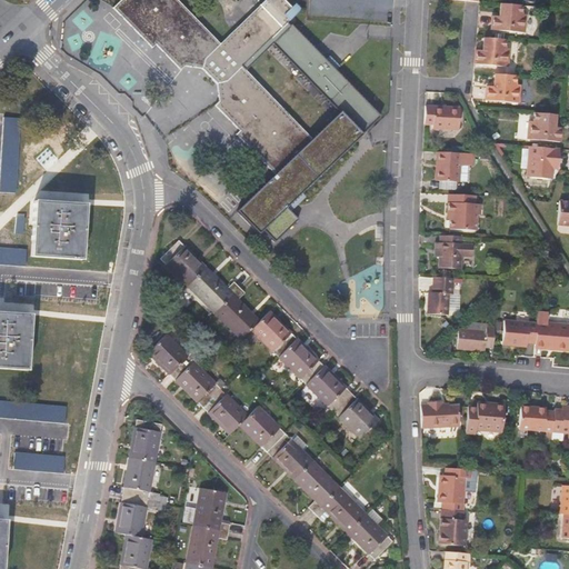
[(287,208),(301,192),(380,117),(291,26),(290,27),(287,23),(290,21),(285,15),(292,7),(285,0),(265,0),(220,43),(177,0),(121,0),(112,9),(152,49),(156,47),(180,71),(183,67),(199,70),(213,86),(219,101),(215,106),(239,131),(236,136),(275,175),(237,211),(259,233),(262,230),(275,242),(298,219),(291,213),(287,208)]
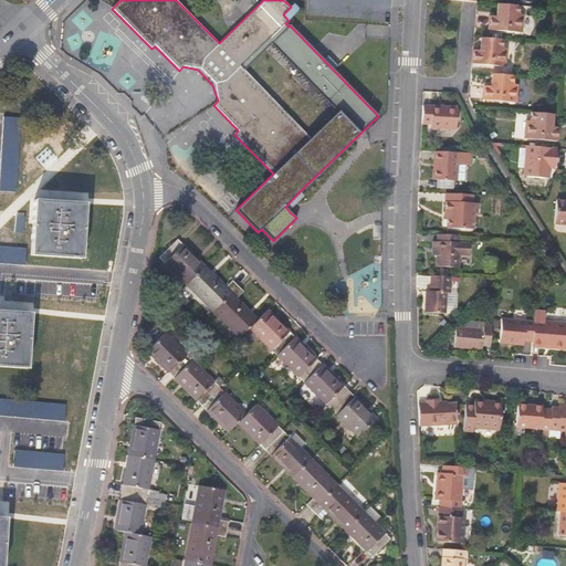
[(295,3),(291,7),(283,14),(289,21),(301,9),(295,3)]
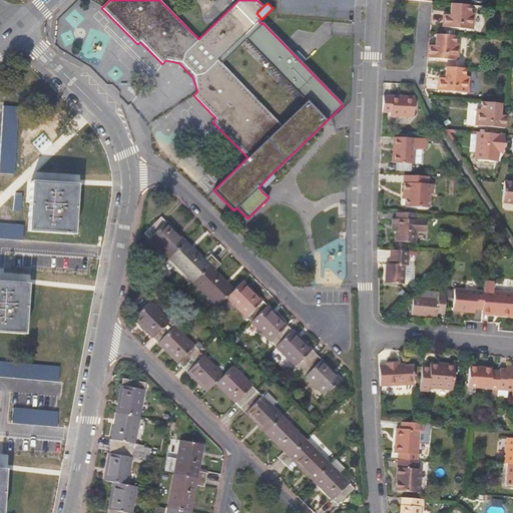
[(472,13),(472,5),(460,4),(453,3),(452,14),(446,14),(445,27),(474,29),(476,13),(472,13)]
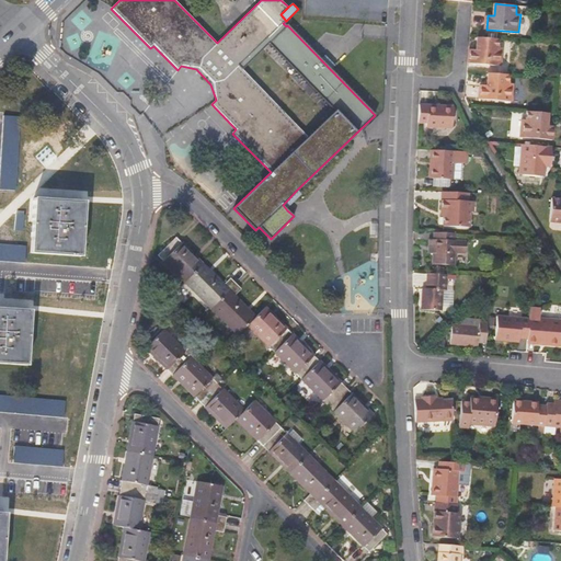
[(71,20),(82,31),(93,21),(81,10),(71,20)]
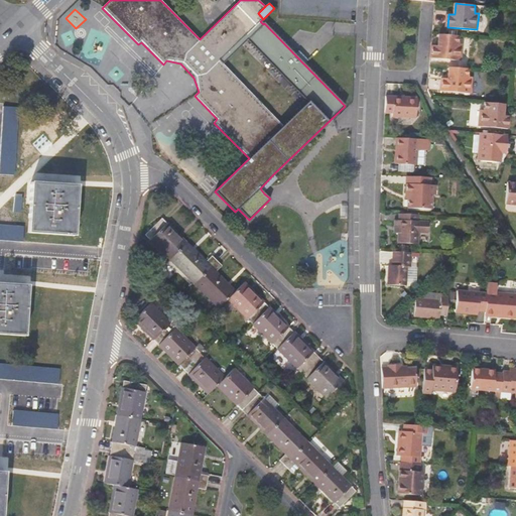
[(436,45),(430,45),(429,57),(460,59),(461,44),(457,43),(457,36),(437,34),(436,45)]
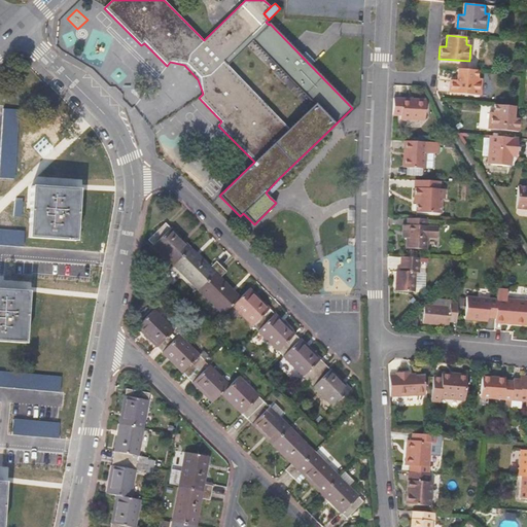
[(502,80),(503,72),(482,70),(481,82),(475,82),(473,94),(504,97),(506,80),(502,80)]
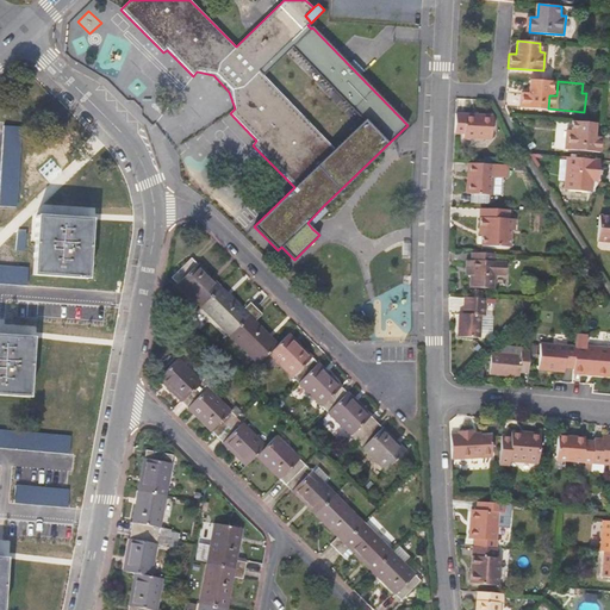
[(493,118),(458,117),(456,132),(456,135),(465,136),(465,141),(493,142),(493,118)]
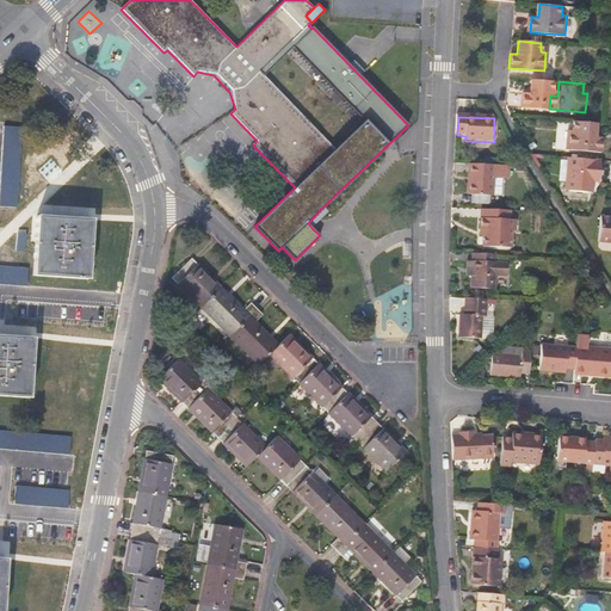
[(598,137),(599,123),(574,122),(574,131),(569,131),(568,149),(604,153),(604,137),(598,137)]
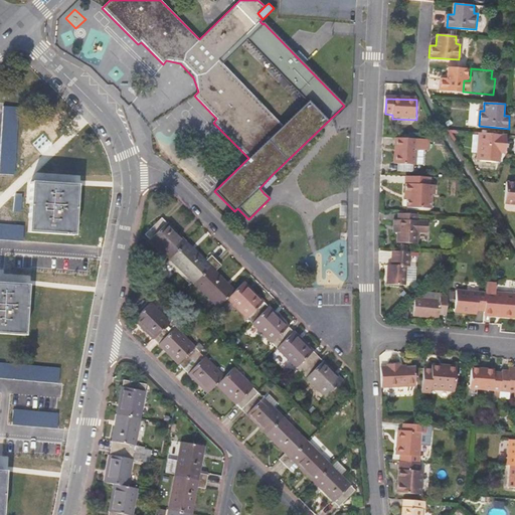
[(18,107),(3,106),(0,145),(0,173),(14,175),(18,107)]
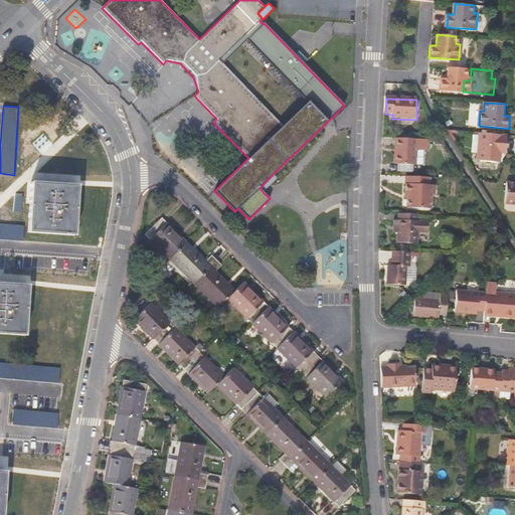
[(501,162),(501,153),(502,147),(507,147),(508,135),(488,133),(480,133),(479,140),(478,158),(478,160),(501,162)]
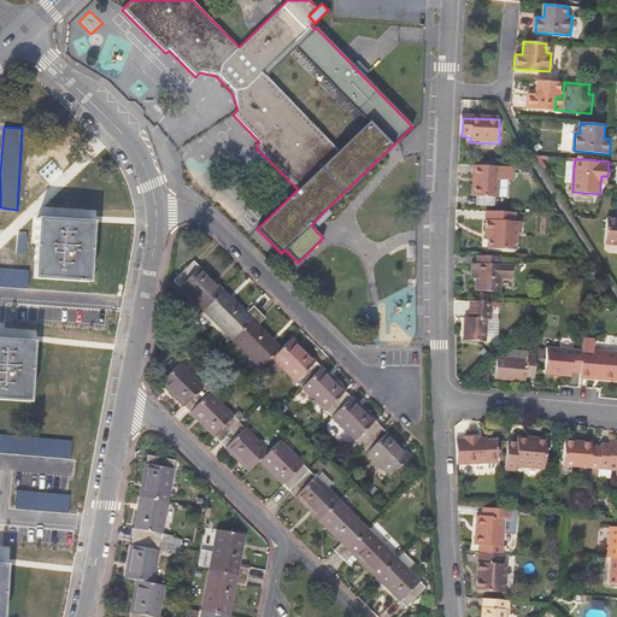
[(499,180),(499,168),(475,166),(474,197),(479,198),(497,198),(498,198),(499,180)]
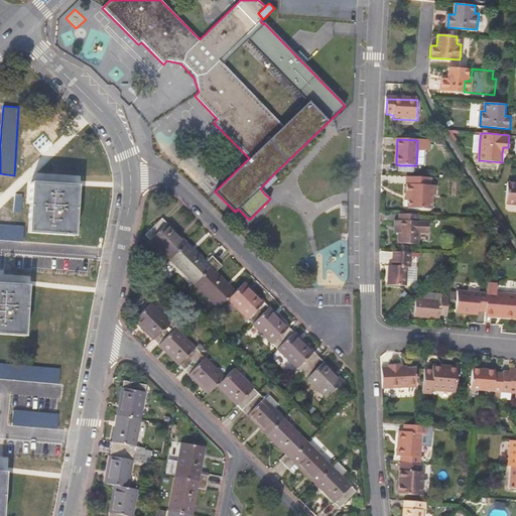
[(429,140),(417,140),(417,150),(426,151),(428,151),(429,140)]
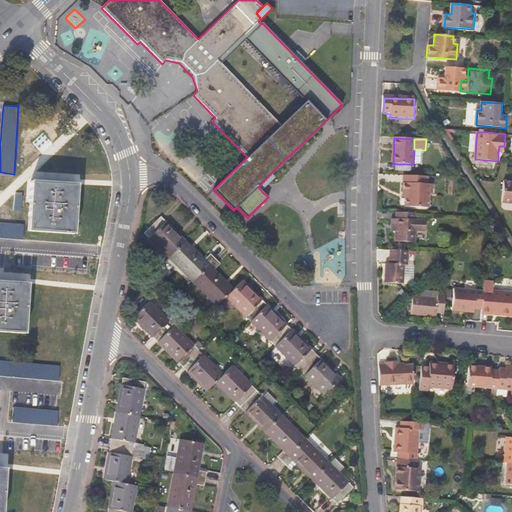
[(414,149),(413,164),(422,164),(423,150),(414,149)]
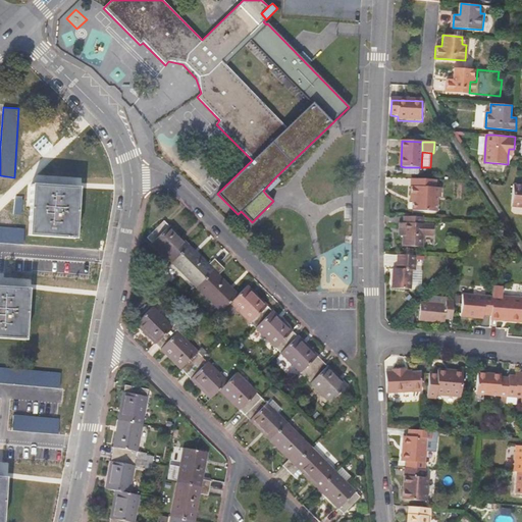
[(420,167),(405,167),(405,175),(420,176),(420,167)]
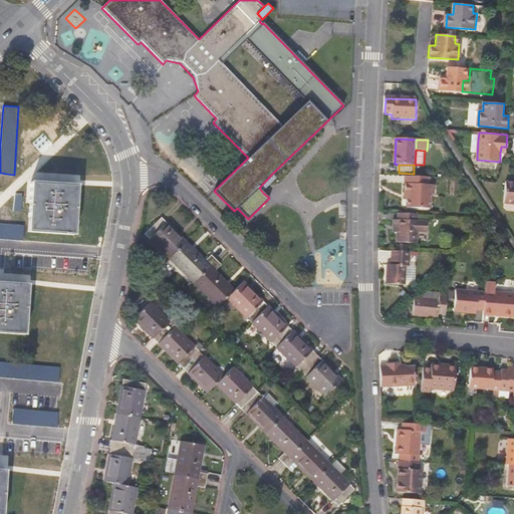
[(259,188),(263,193),(277,179),(272,174),(259,188)]
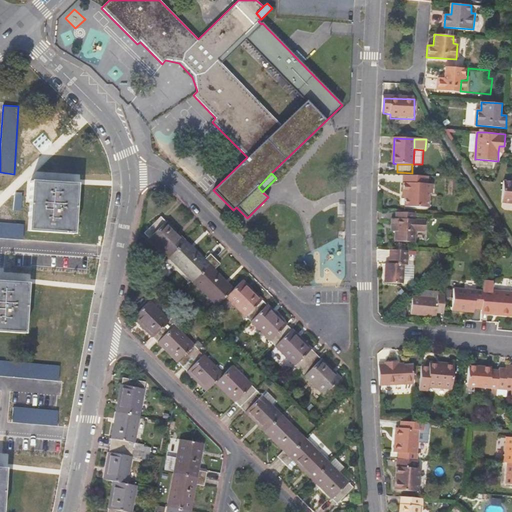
[(428,184),(428,177),(405,176),(404,192),(407,192),(406,197),(406,207),(433,208),(434,184),(428,184)]
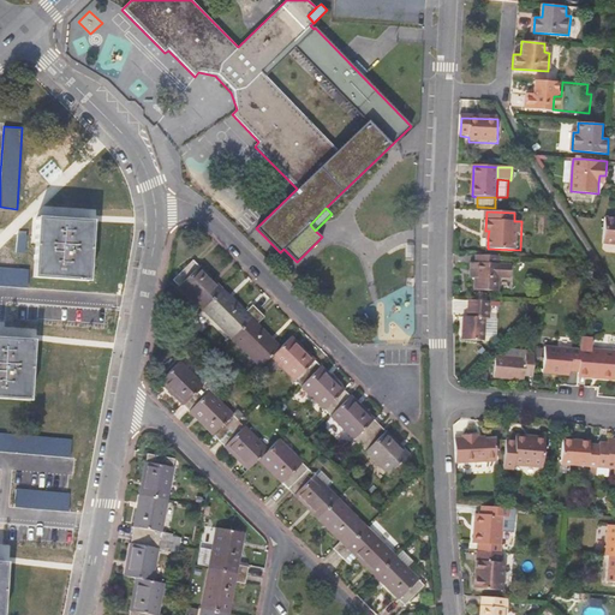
[(614,215),(604,215),(602,237),(602,240),(614,240),(614,215)]
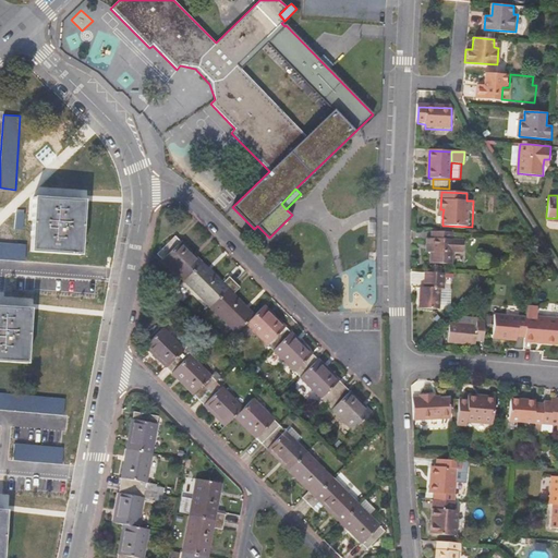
[(81,199),(57,198),(32,196),(28,250),(77,252),(81,199)]
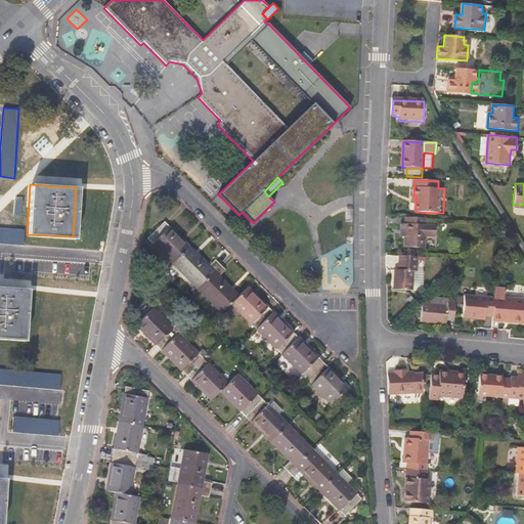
[(23,198),(14,198),(13,215),(22,216),(23,198)]
